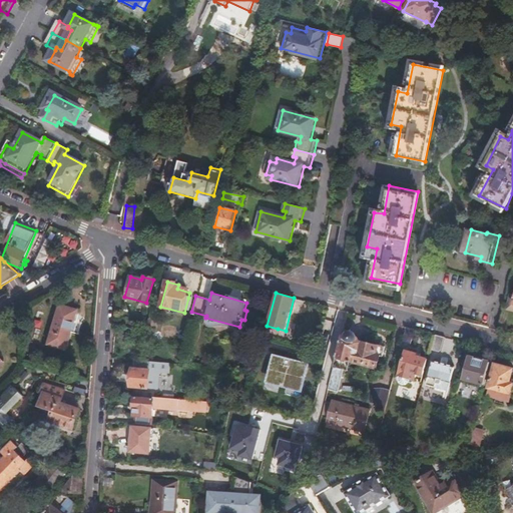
[(188,298),(184,313),(189,315),(193,299),(188,298)]
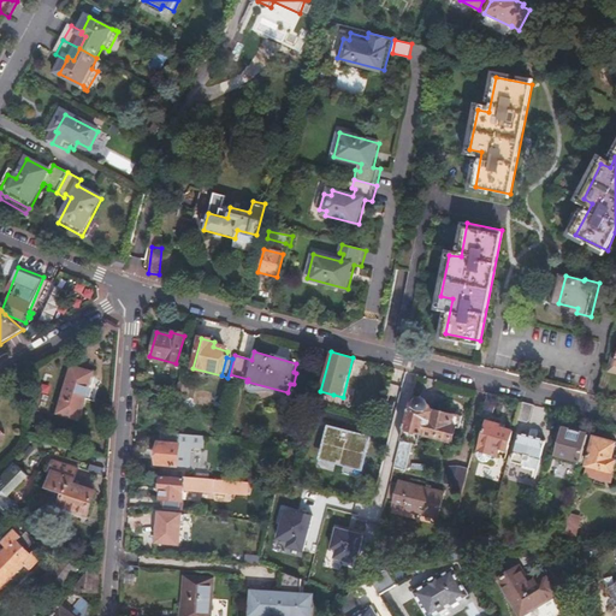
[(72,363),(57,413),(75,419),(78,420),(93,371),(90,369),(72,363)]
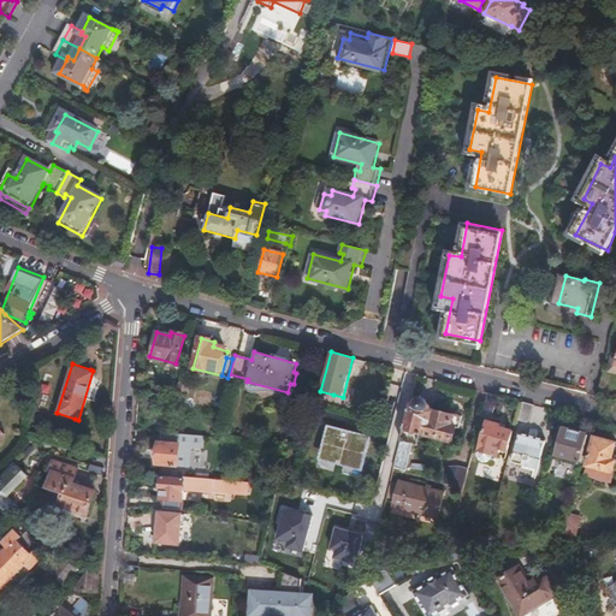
[(499,396),(489,392),(483,413),(495,416),(499,396)]
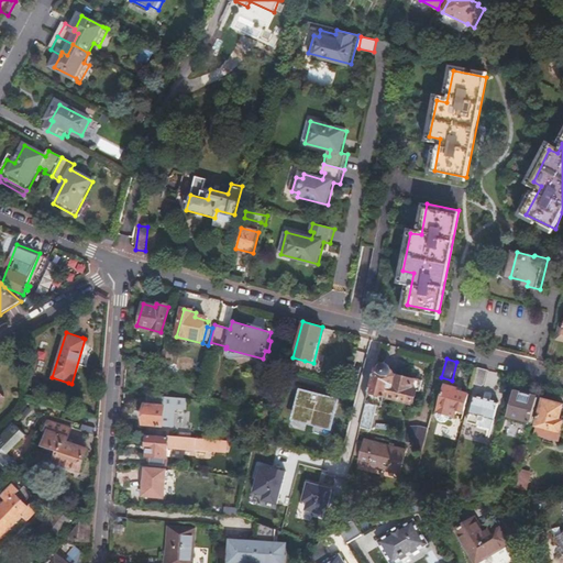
[(478,366),(473,385),(483,388),(487,370),(478,366)]
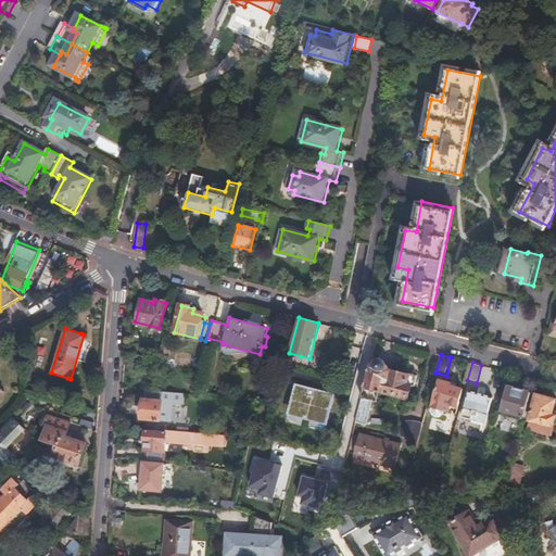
[(374,363),(370,364),(356,420),(366,424),(371,403),(381,399),(382,395),(406,402),(411,387),(414,388),(417,376),(392,369),(391,368),(374,363)]
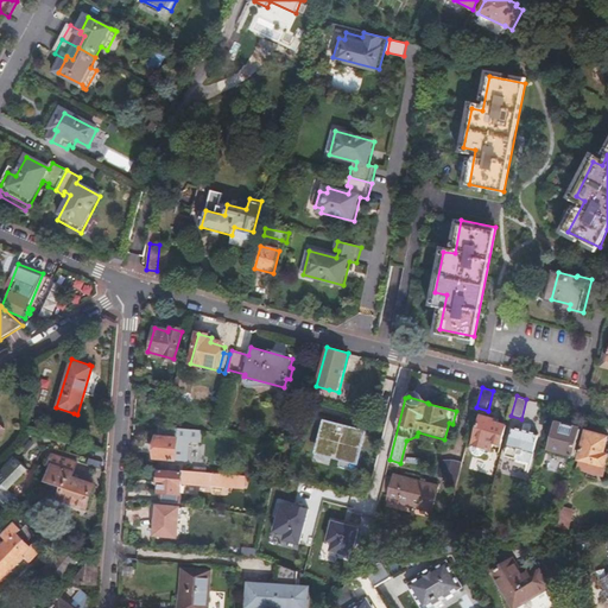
[(520,429),(542,435),(549,407),(526,401),(520,429)]
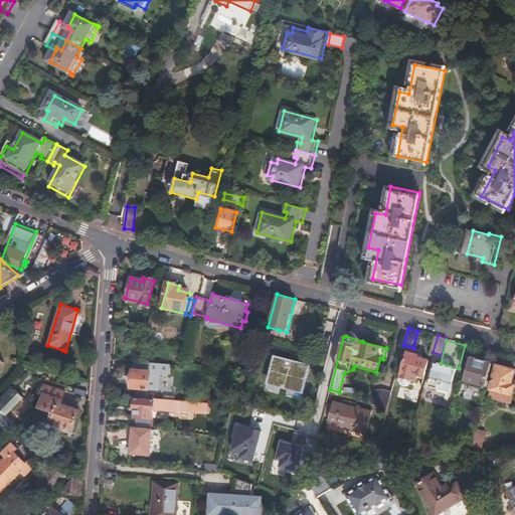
[(252,348),(250,356),(258,358),(261,349),(252,348)]
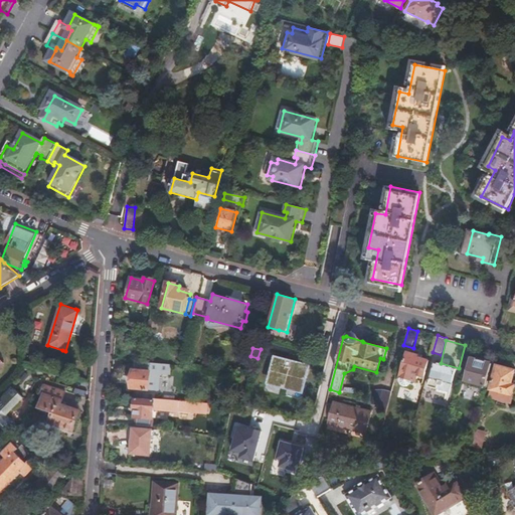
[(406,352),(401,370),(422,376),(426,360),(417,357),(417,355),(406,352)]
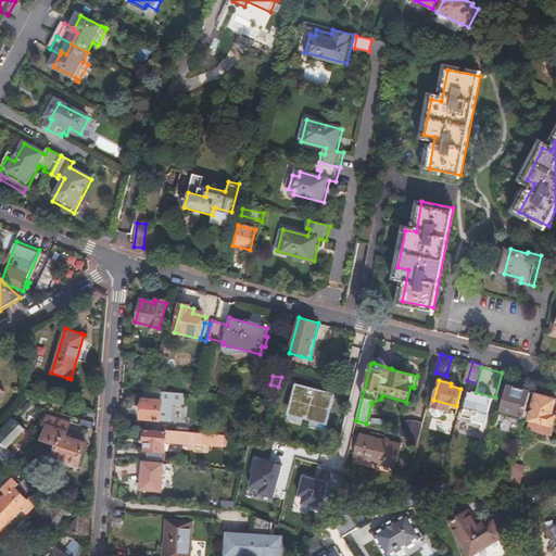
[(298,386),(291,412),(303,415),(303,417),(311,418),(311,417),(327,421),(333,394),(332,394),(298,386)]
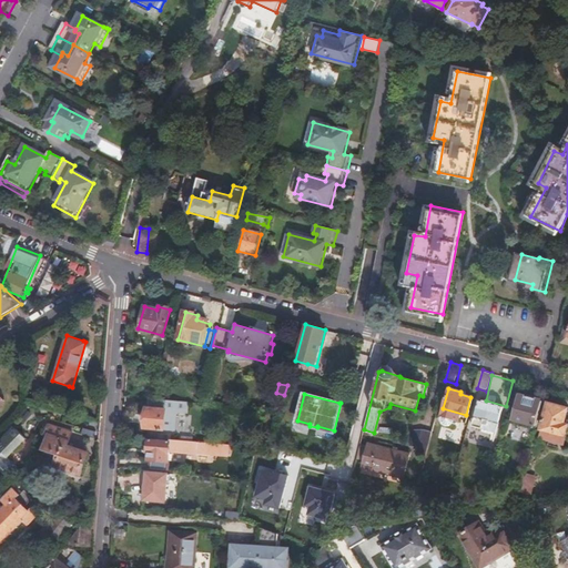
[(537,425),(544,399),(524,394),(517,419),(537,425)]
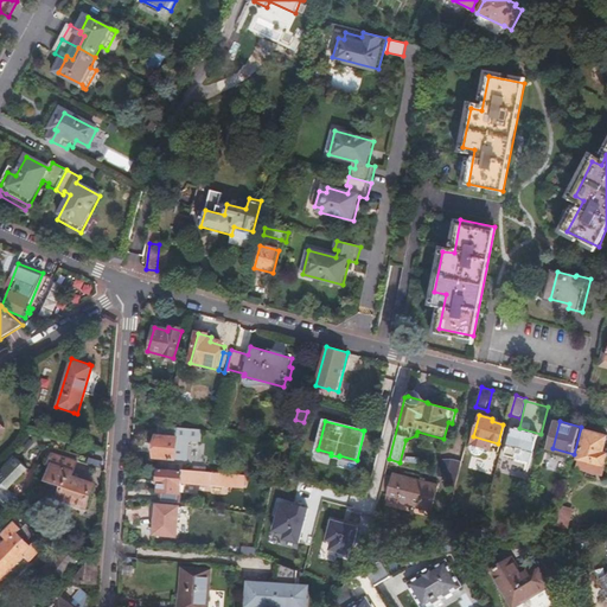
[(197,429),(158,426),(158,436),(154,436),(153,443),(153,453),(153,457),(186,459),(187,442),(191,440),(196,440),(197,429)]
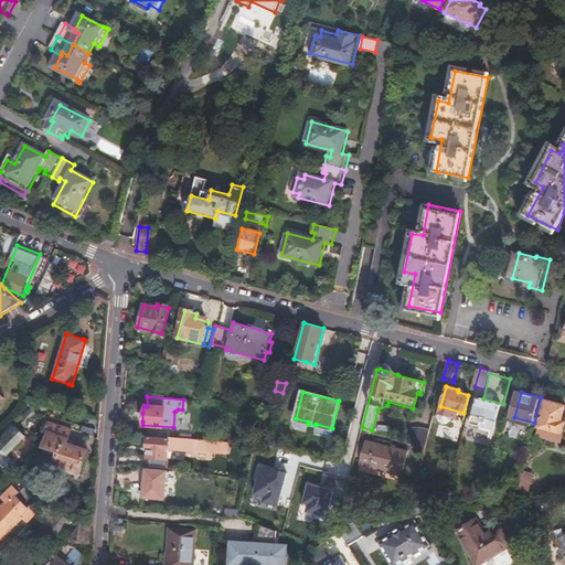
[(477,397),(472,415),(481,417),(480,420),(481,422),(484,423),(486,423),(487,419),(496,422),(500,404),(477,397)]
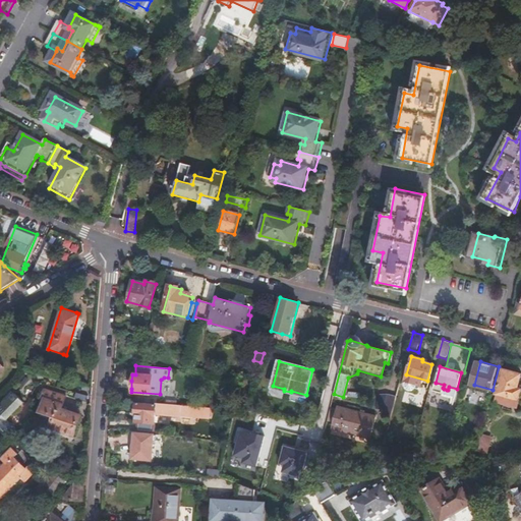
[(520,402),(520,375),(510,372),(510,371),(503,369),(498,391),(494,405),(518,412),(520,402)]
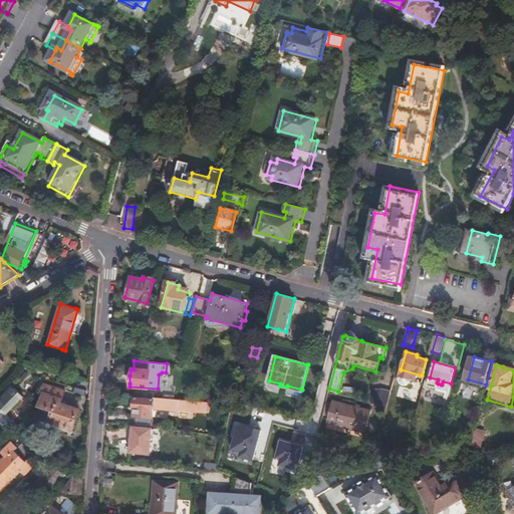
[(377,412),(386,413),(391,392),(383,390),(377,412)]
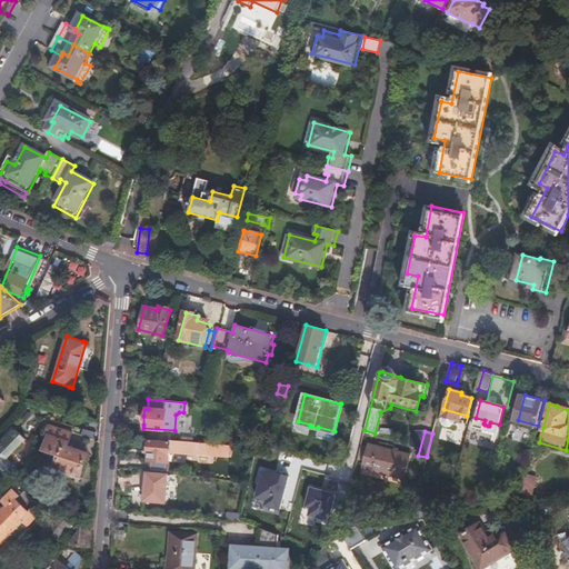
[(0,466),(26,441),(17,432),(6,442),(0,448),(0,466)]
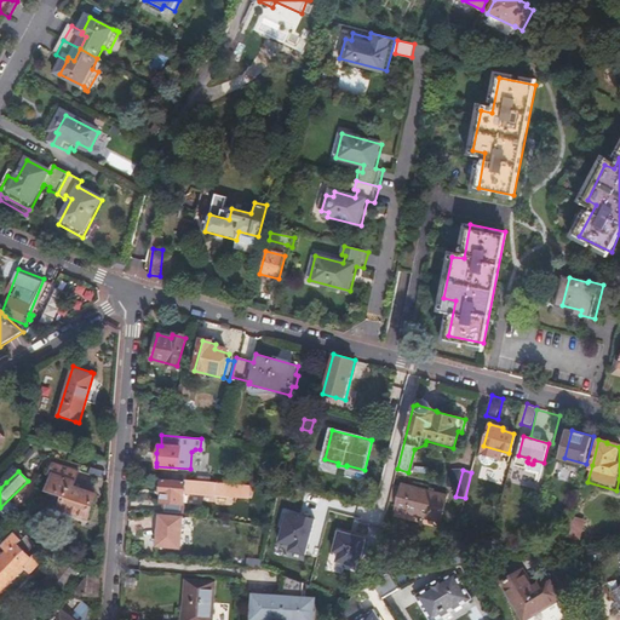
[(75,483),(51,476),(46,491),(59,495),(57,506),(62,509),(62,510),(89,517),(96,497),(74,489),(75,483)]
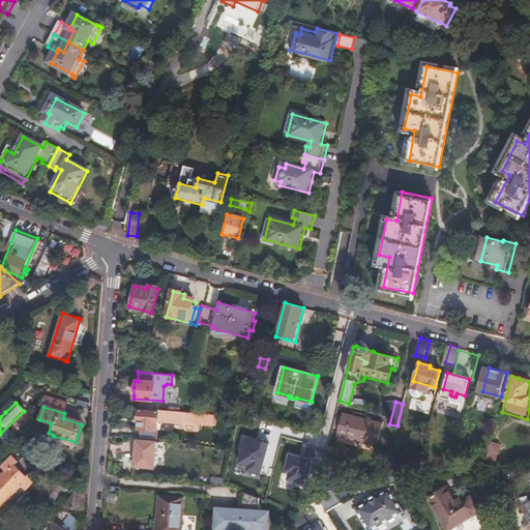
[(137,408),(135,437),(140,437),(157,439),(158,420),(210,425),(211,414),(176,411),(137,408)]
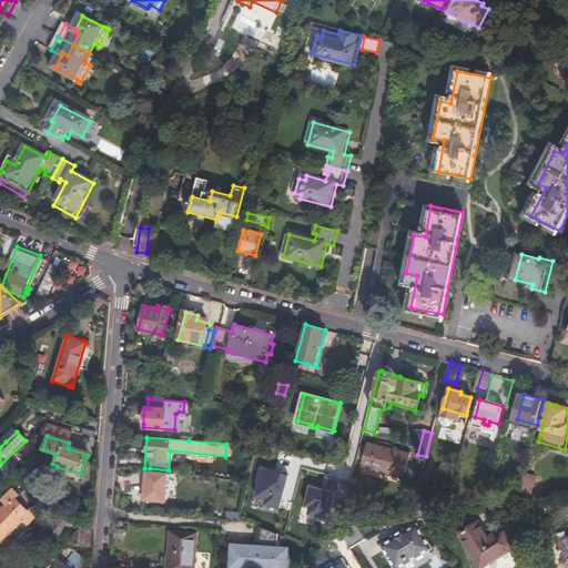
[(369,445),(364,468),(404,479),(409,456),(369,445)]
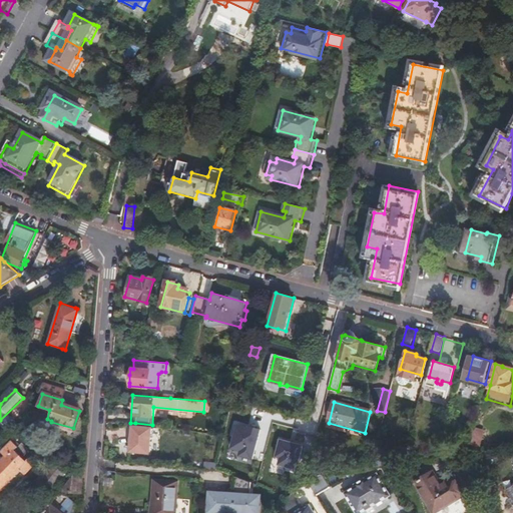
[(252,459),(261,429),(248,426),(248,427),(237,424),(231,448),(240,450),(239,455),(252,459)]
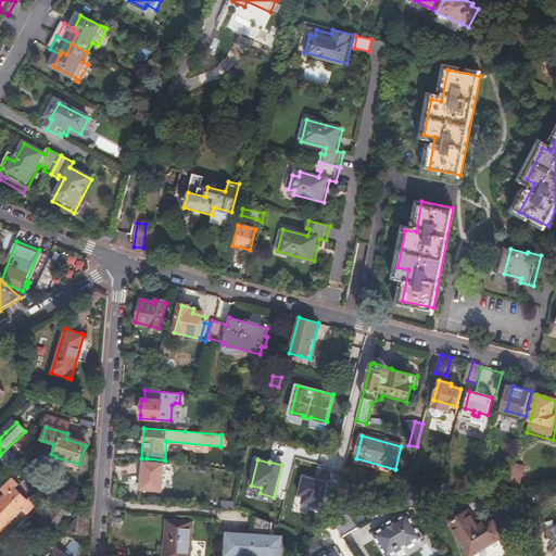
[(141,460),(139,489),(161,491),(163,463),(141,460)]
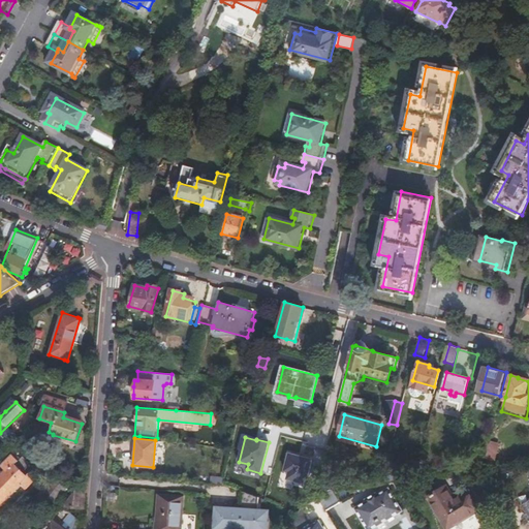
[(488,442),(484,462),(492,463),(496,444),(488,442)]
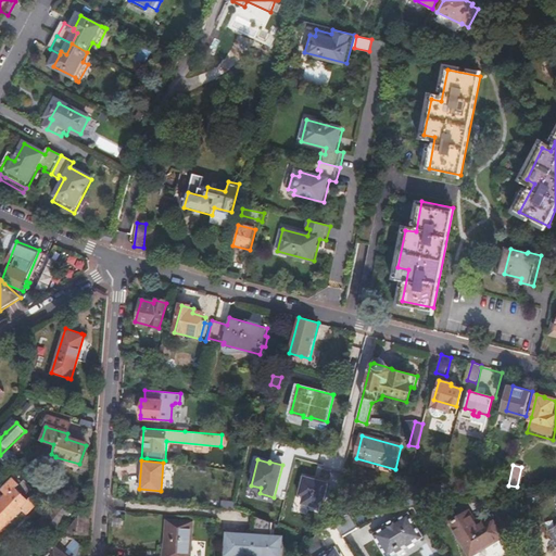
[(328,483),(303,477),(299,495),(304,496),(302,503),(319,508),(320,504),(323,505),(328,483)]
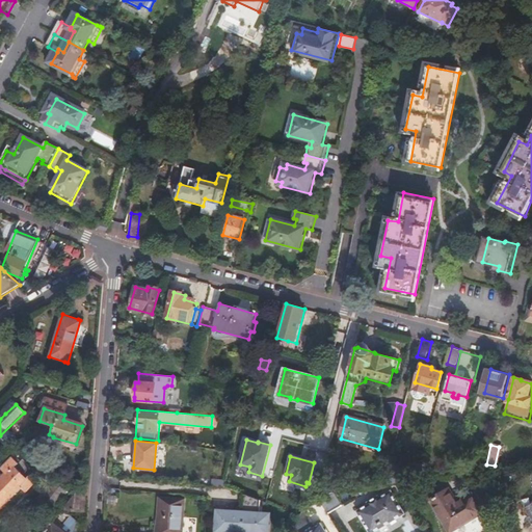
[(14,463),(16,461),(11,457),(1,468),(5,472),(0,477),(0,511),(22,488),(27,493),(36,482),(32,478),(30,480),(14,463)]
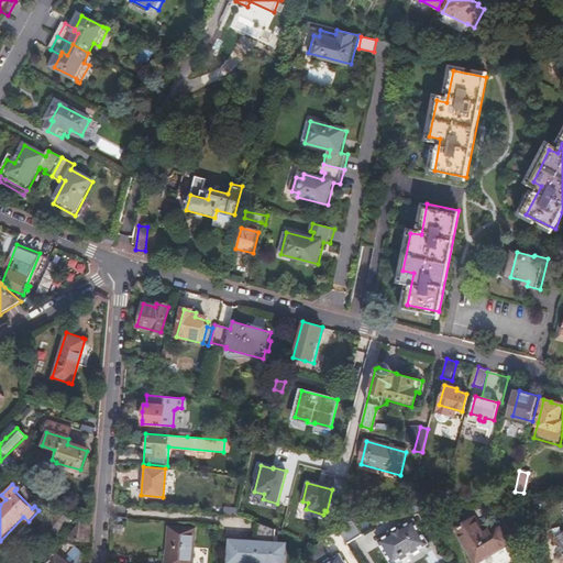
[(34,506),(17,488),(14,490),(32,508),(34,506)]
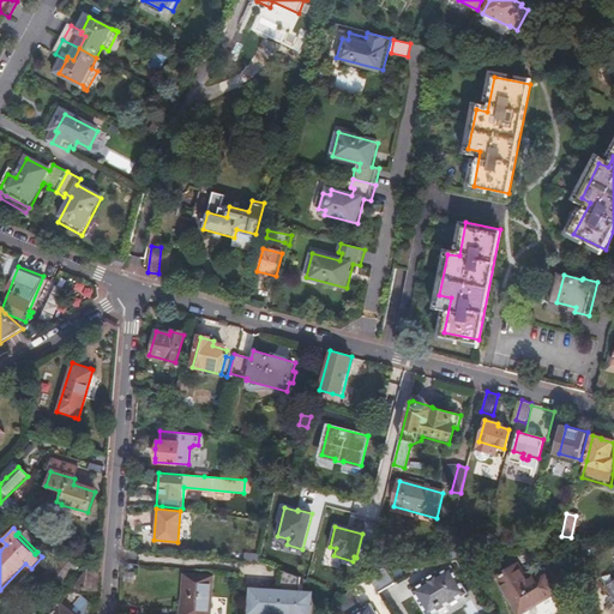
[(518,565),(498,577),(519,613),(557,591),(543,571),(528,579),(518,565)]
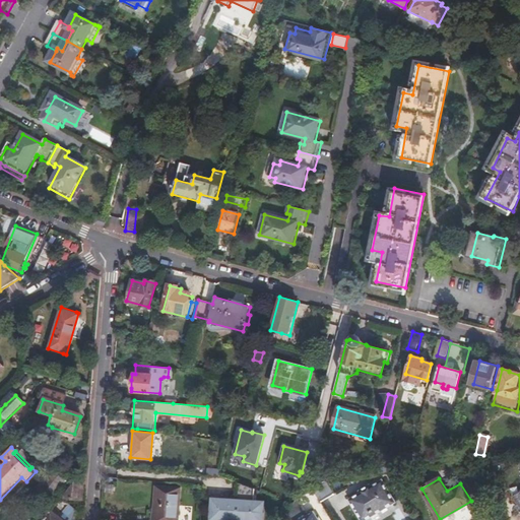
[(83,485),(76,480),(43,519),(58,519),(59,519),(69,507),(65,503),(68,499),(81,501),(83,485)]
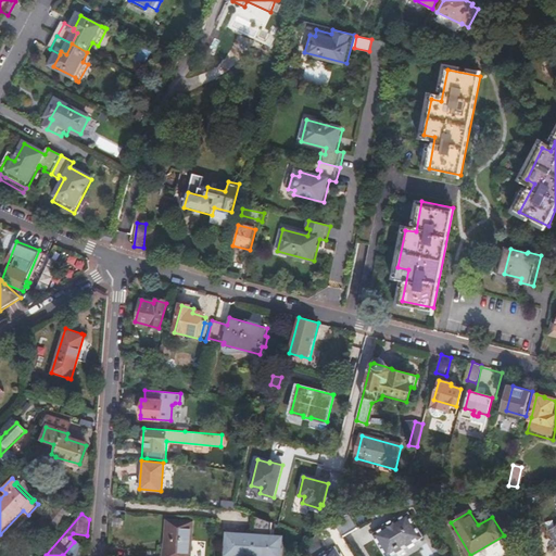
[(350,514),(331,517),(344,538),(358,529),(350,514)]
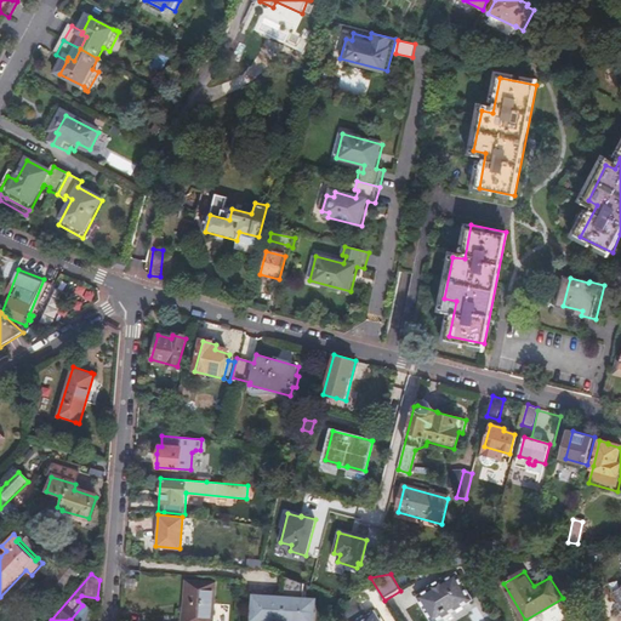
[(433,620),(472,600),(454,574),(442,581),(439,579),(427,586),(429,588),(415,598),(429,620),(433,620)]
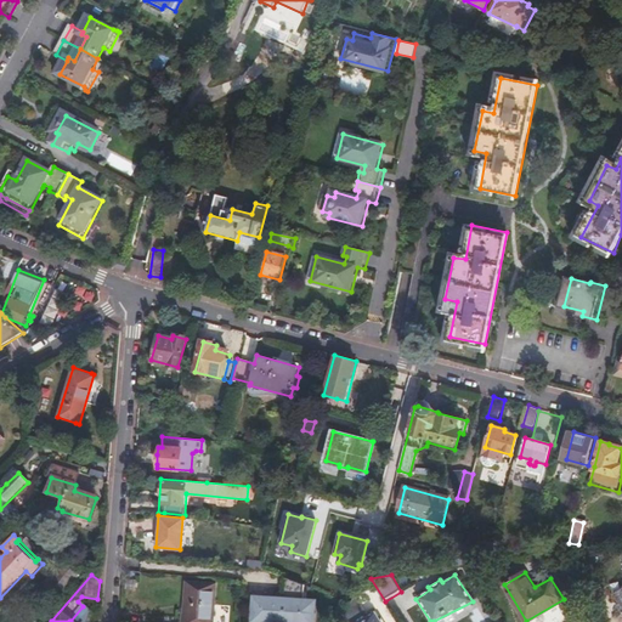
[(304,584),(280,576),(278,599),(266,599),(264,621),(267,621),(267,620),(277,621),(276,621),(301,621),(312,621),(315,601),(309,601),(303,601),(304,584)]
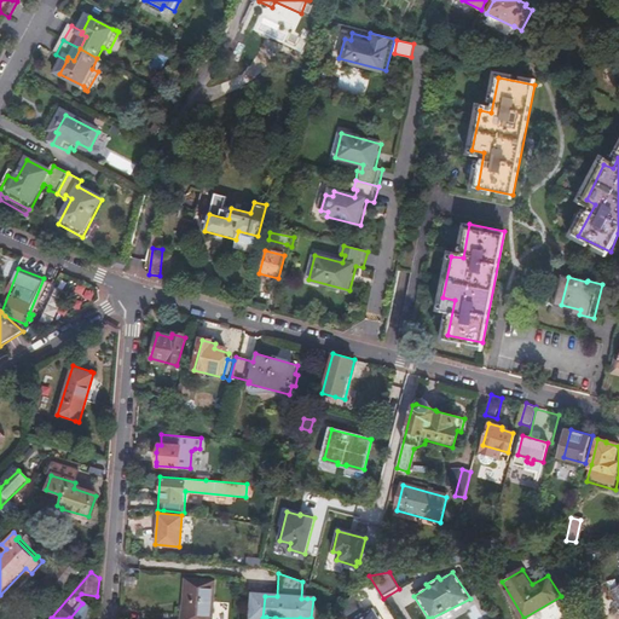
[(185,578),(181,618),(212,618),(215,580),(185,578)]
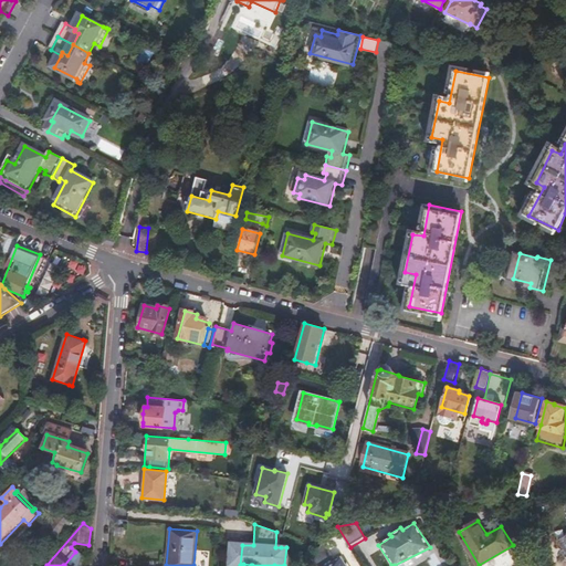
[(324,543),(320,548),(312,557),(317,565),(346,565),(341,557),(335,561),(324,543)]
